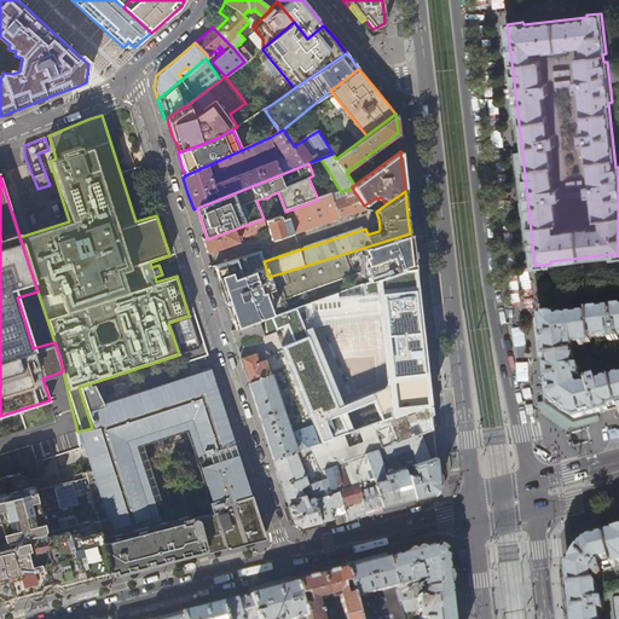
[(272,241),(339,219),(356,214),(366,210),(364,206),(357,195),(348,200),(347,198),(335,203),(331,195),(318,200),(285,212),(264,219),(239,227),(242,236),(262,229),(262,227),(267,225),(272,241)]
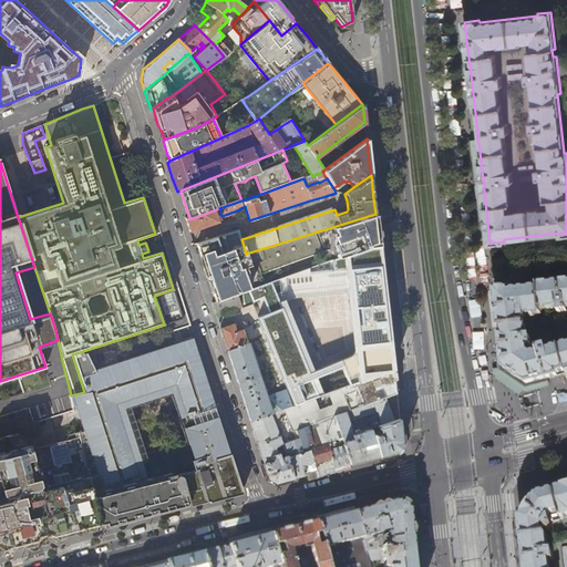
[(216,218),(214,210),(189,219),(186,220),(189,233),(217,223),(216,218)]
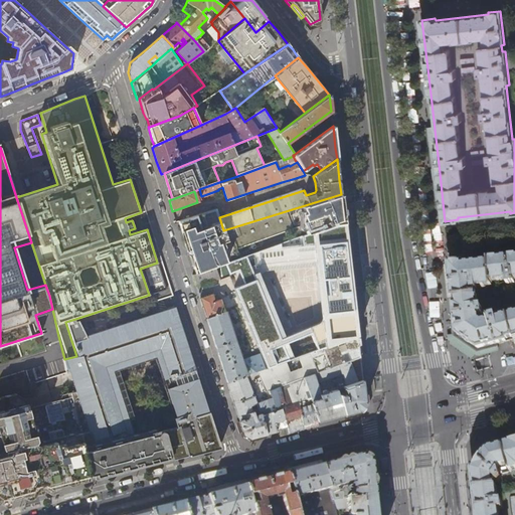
[(341,198),(341,194),(223,230),(185,242),(187,248),(189,253),(195,273),(223,264),(240,258),(237,248),(303,224),(307,233),(335,223),(344,223),(342,203),(341,198)]
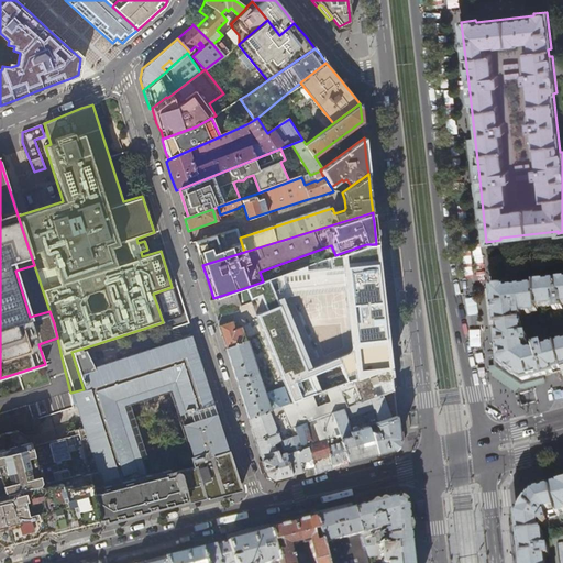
[(244,252),(240,238),(236,229),(195,242),(197,250),(201,262),(202,265),(244,252)]
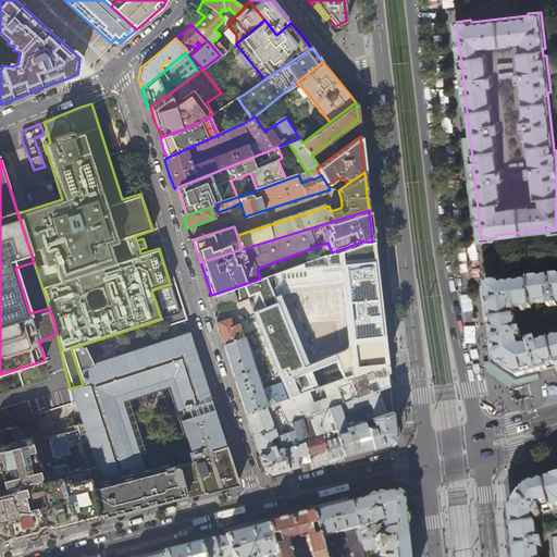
[(342,379),(385,362),(379,300),(374,258),(372,242),(362,242),(332,252),(271,274),(276,287),(271,291),(265,276),(260,279),(242,285),(247,297),(257,293),(263,307),(252,311),(288,398),(317,387),(310,371),(335,361),(342,379)]
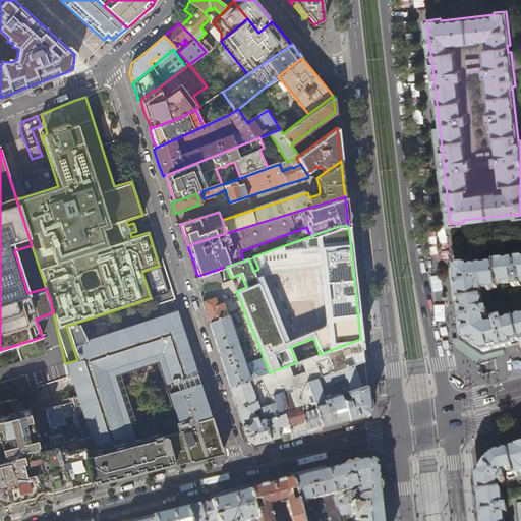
[(520,262),(494,265),(494,267),(468,270),(467,268),(455,270),(459,304),(462,303),(462,306),(462,310),(460,311),(462,330),(463,339),(483,353),(503,348),(508,347),(512,346),(511,343),(519,341),(520,344),(520,343),(520,262)]
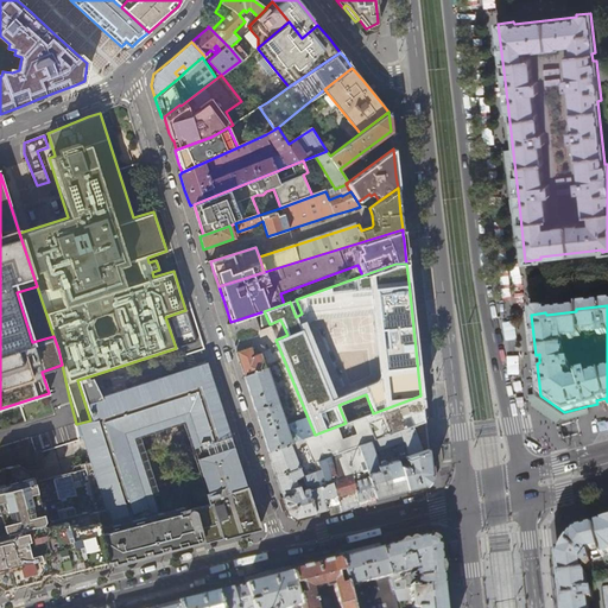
[(270,324),(264,311),(230,322),(227,323),(232,337),(270,324)]
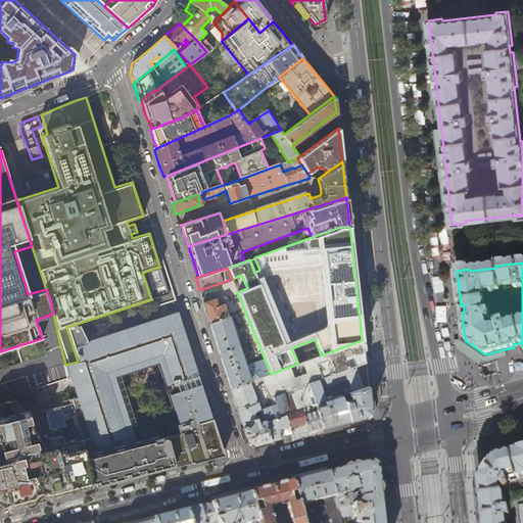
[(209,323),(228,316),(224,303),(218,305),(215,298),(203,302),(207,315),(209,323)]
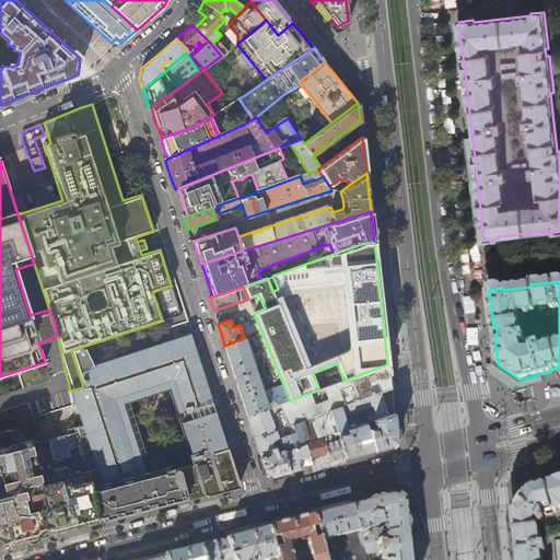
[(85,346),(71,350),(83,387),(70,391),(65,392),(70,406),(77,406),(84,424),(91,480),(101,522),(107,520),(140,511),(156,508),(193,498),(203,494),(194,462),(137,477),(120,406),(172,389),(179,415),(211,405),(209,397),(196,357),(188,333),(98,362),(94,364),(85,346)]
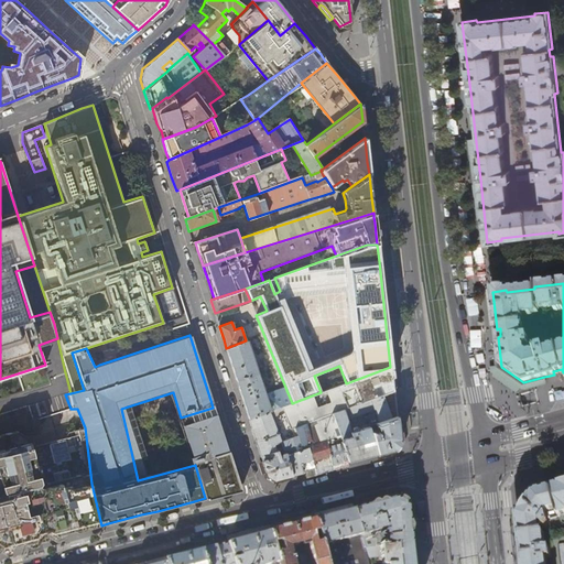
[(263,394),(246,340),(226,348),(237,381),(249,419),(269,411),(263,394)]
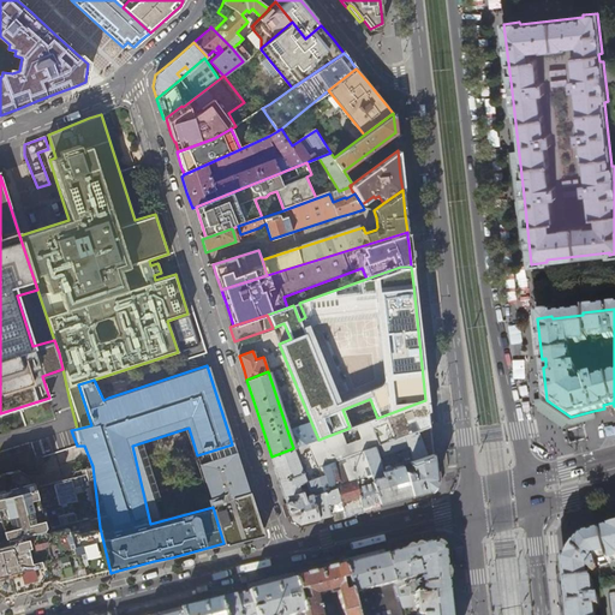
[(571,417),(547,400),(545,389),(535,389),(536,407),(561,424),(595,416),(593,411),(571,417)]
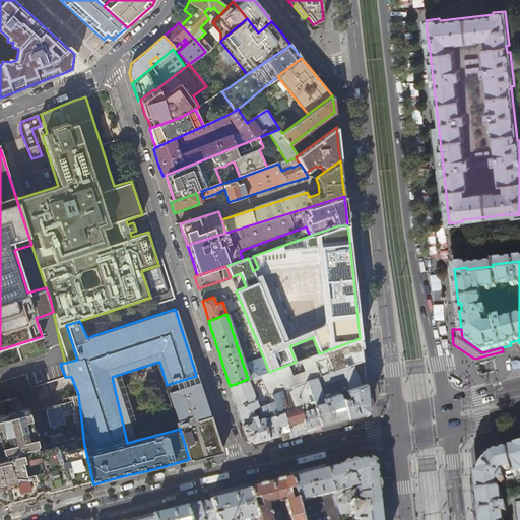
[(362,355),(360,338),(319,353),(312,355),(320,376),(331,372),(342,368),(352,364),(363,361),(362,355)]
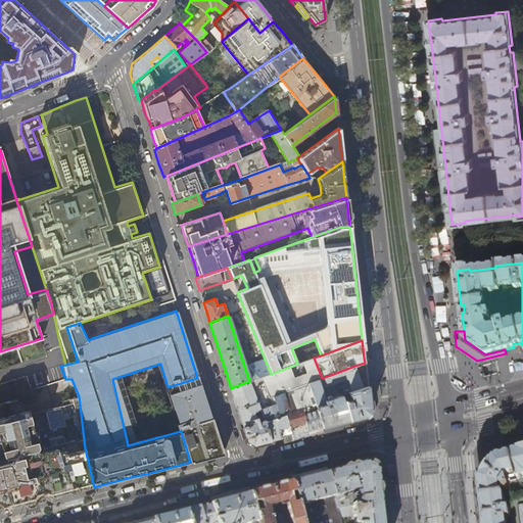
[(250,381),(249,381),(231,388),(233,394),(238,412),(247,441),(254,445),(259,443),(271,441),(266,422),(278,417),(274,405),(259,410),(252,388),(258,383),(263,382),(269,397),(271,396),(272,397),(308,383),(322,378),(314,358),(297,364),(271,374),(269,374),(250,381)]
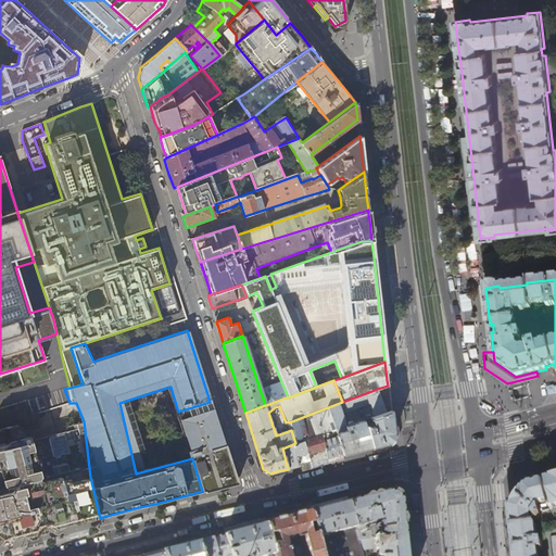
[(261,389),(266,405),(286,397),(280,381),(261,389)]
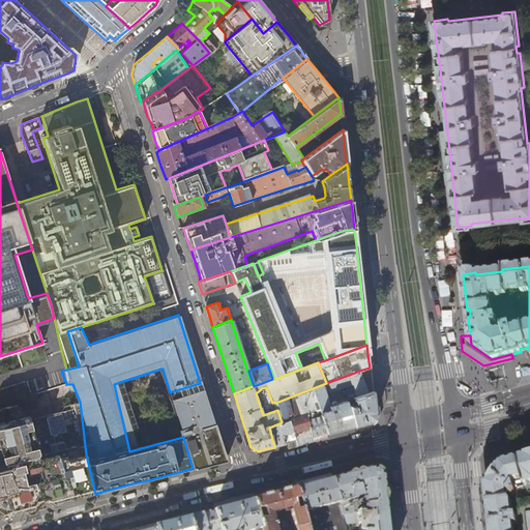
[(372,390),(370,367),(359,371),(367,392),(372,390)]
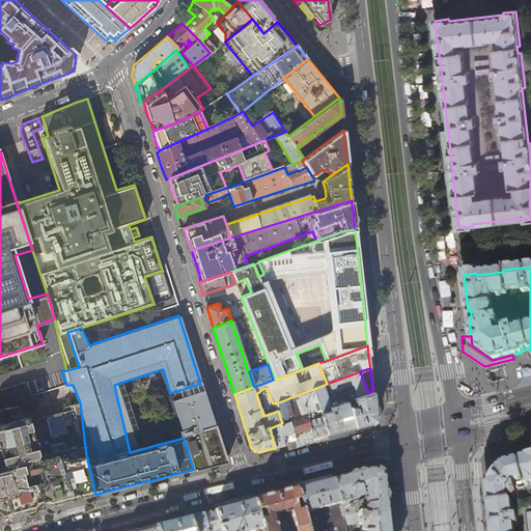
[(368,393),(360,371),(350,375),(355,390),(346,393),(345,396),(336,401),(334,402),(333,403),(333,406),(331,407),(328,396),(342,393),(343,390),(338,380),(327,384),(313,389),(319,410),(328,434),(338,431),(354,427),(348,408),(346,399),(353,397),(368,393)]
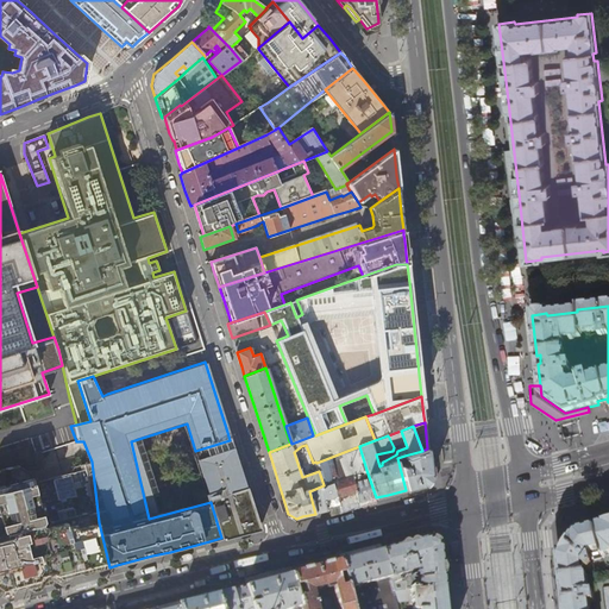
[(230,440),(195,451),(211,502),(221,538),(228,537),(245,532),(256,529),(259,521),(256,508),(243,468),(233,439),(230,440)]
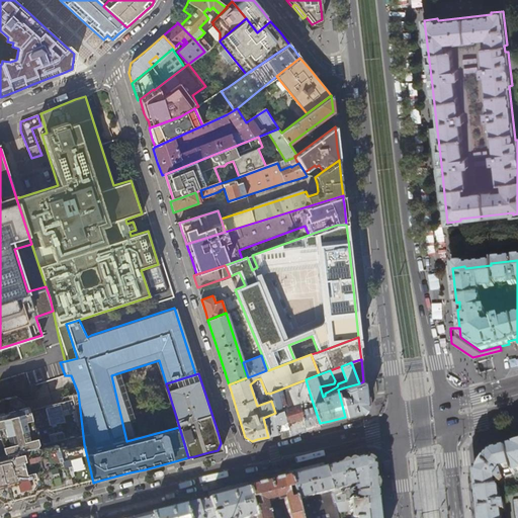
[(306,379),(269,394),(271,401),(275,413),(283,410),(289,431),(294,430),(306,427),(312,425),(319,423),(320,423),(312,400),(306,379)]
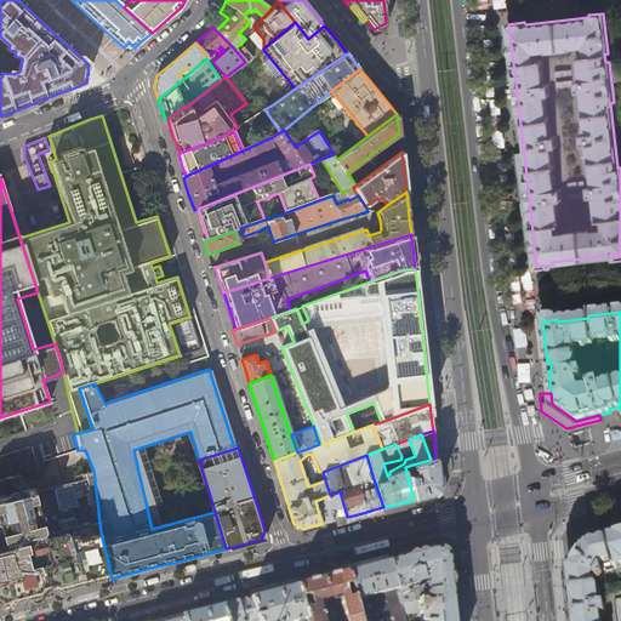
[(438,473),(436,457),(431,460),(412,465),(415,472),(416,472),(416,474),(408,477),(414,500),(425,496),(431,495),(439,483),(438,473)]
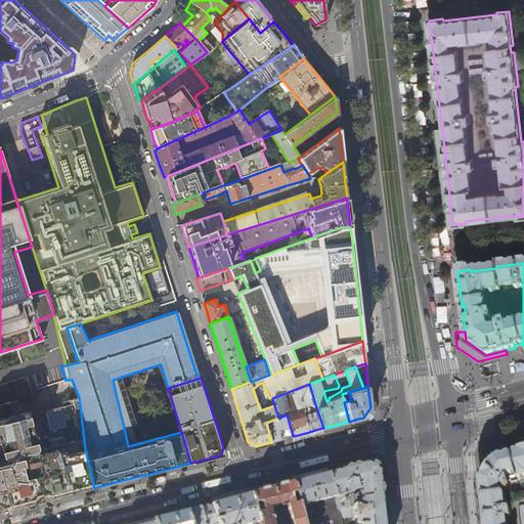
[(73,493),(94,488),(85,449),(79,397),(63,401),(60,406),(28,416),(25,406),(14,400),(0,403),(0,513),(11,510),(13,507),(23,505),(26,507),(37,504),(52,499),(58,497),(59,495),(69,492),(73,493)]
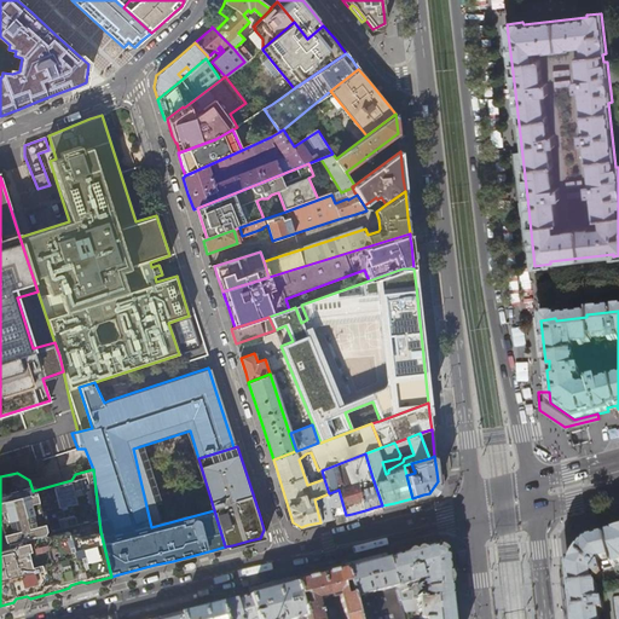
[(328,520),(346,515),(339,490),(329,493),(314,499),(320,522),(328,520)]
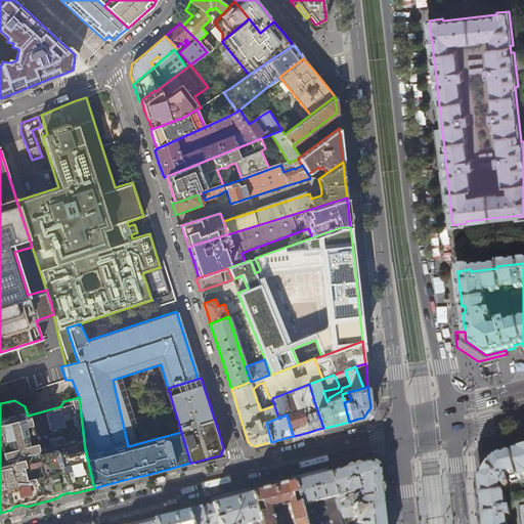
[(523,523),(523,450),(495,459),(481,480),(482,491),(485,523),(523,523)]
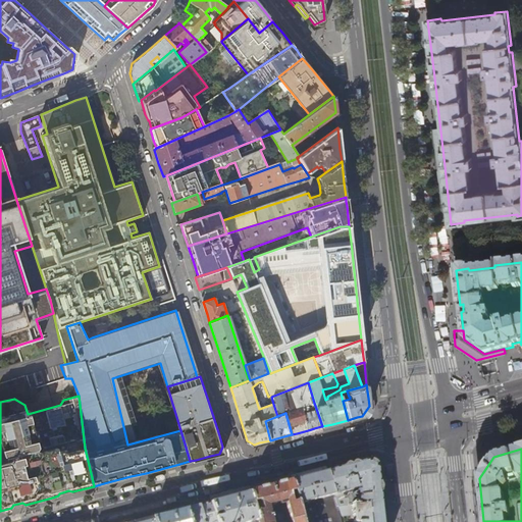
[(348,466),(326,472),(333,499),(337,498),(336,493),(349,490),(350,506),(379,503),(378,493),(375,469),(365,462),(348,466)]
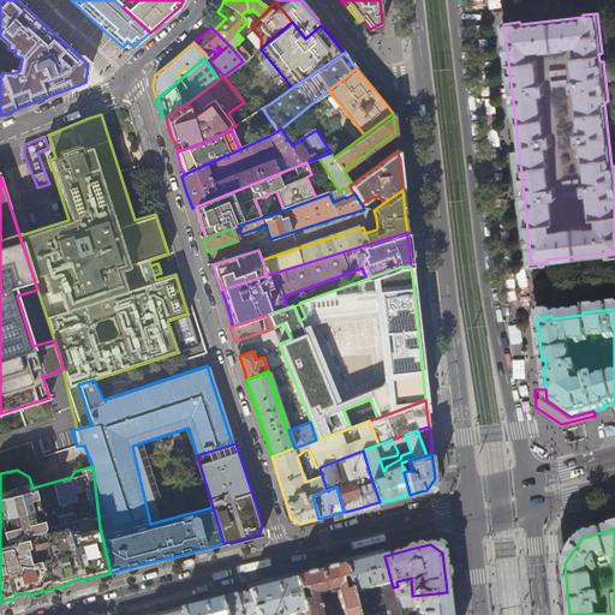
[(457,587),(454,572),(451,568),(449,569),(447,553),(442,553),(446,581),(447,592),(453,591),(457,587)]
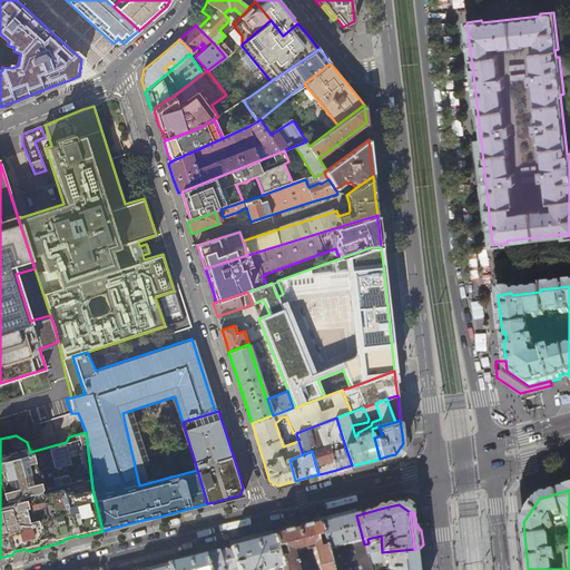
[(337,520),(317,526),(327,566),(366,553),(364,544),(356,516),(337,520)]
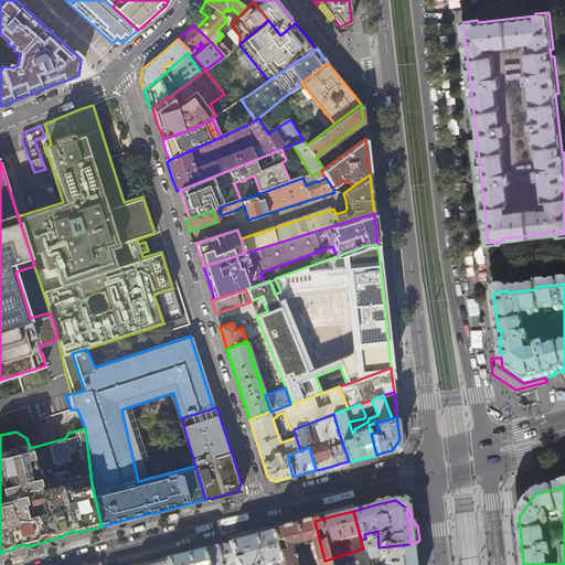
[(326,564),(324,561),(315,521),(306,523),(276,531),(269,533),(278,564),(326,564)]
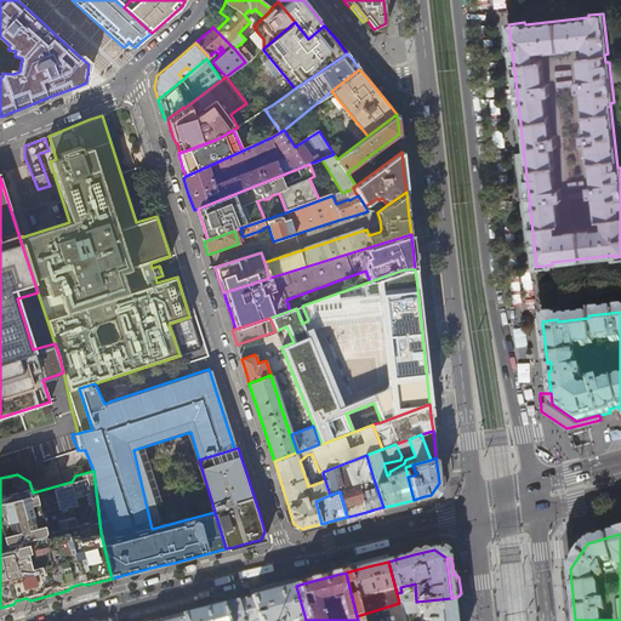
[(246,598),(235,602),(240,620),(306,620),(296,586),(275,591),(246,598)]
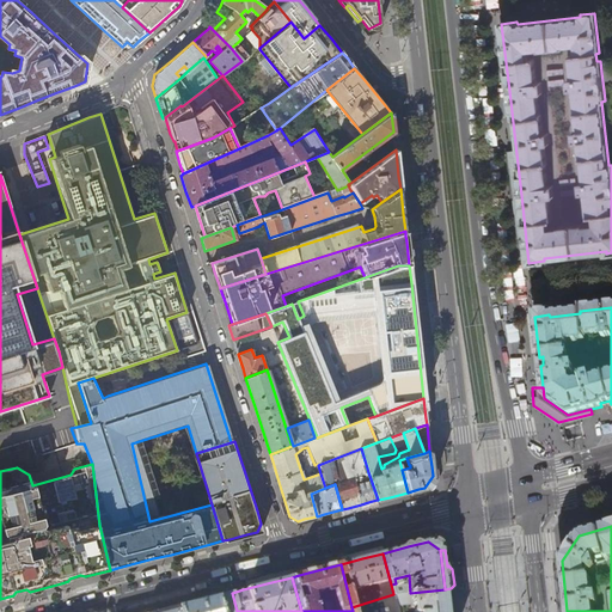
[(398,611),(447,611),(445,589),(410,593),(393,595),(398,611)]
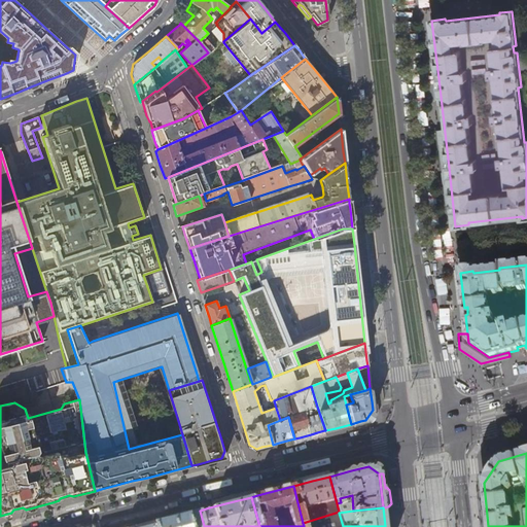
[(191,513),(187,514),(191,526),(204,526),(200,511),(191,513)]
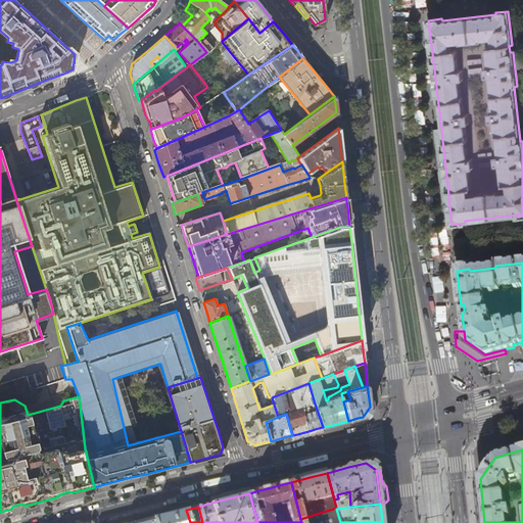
[(340,522),(336,509),(336,508),(300,519),(301,522),(340,522)]
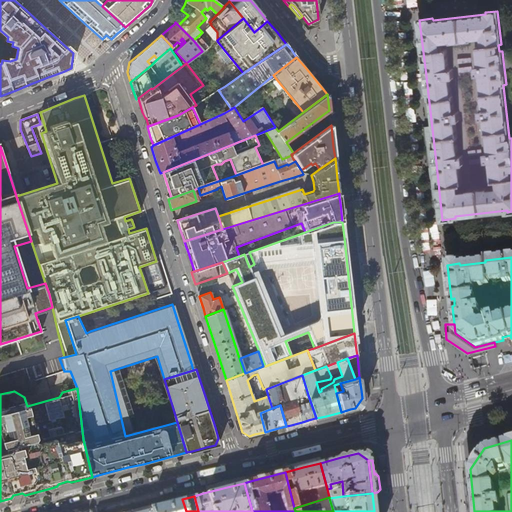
[(167,503),(149,508),(150,511),(186,511),(182,499),(167,503)]
